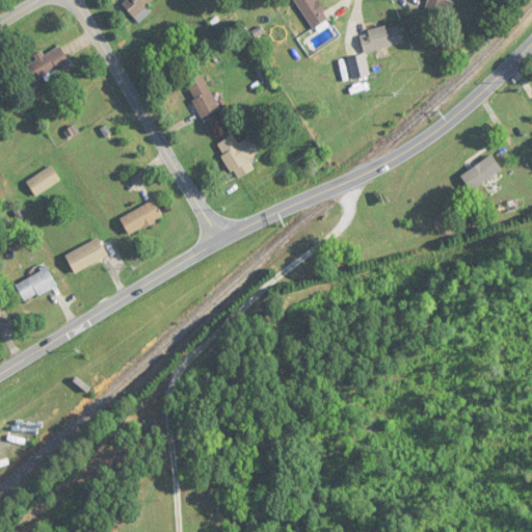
[(148,7),(155,0),(124,0),(122,2),(139,24),(152,14),(148,7)]
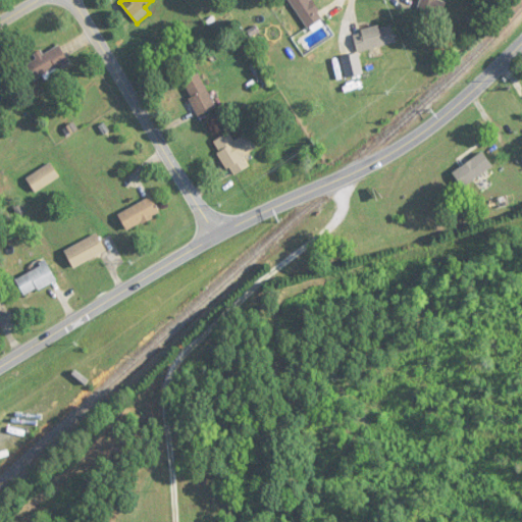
[(322,20),(311,0),(290,0),(306,30),(322,20)]
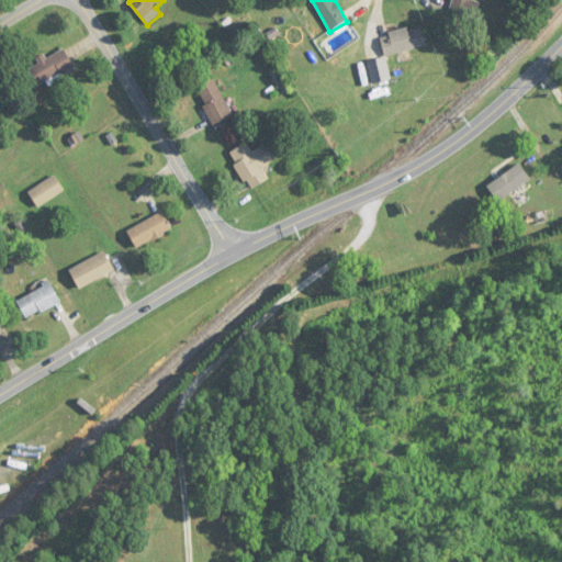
[(451,0),(447,9),(472,23),(482,4),(473,0),(451,0)]
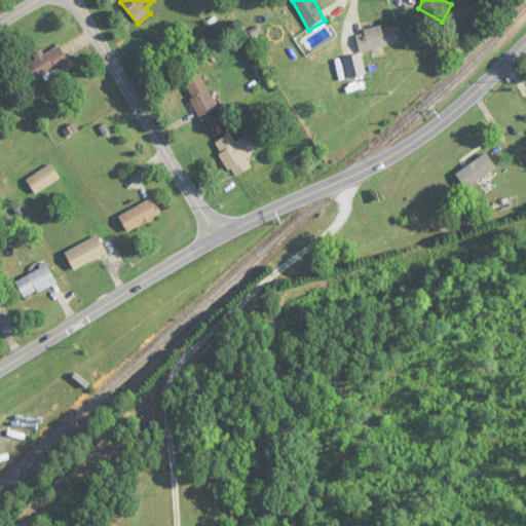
[(355,38),(364,55),(400,39),(391,22),(355,38)]
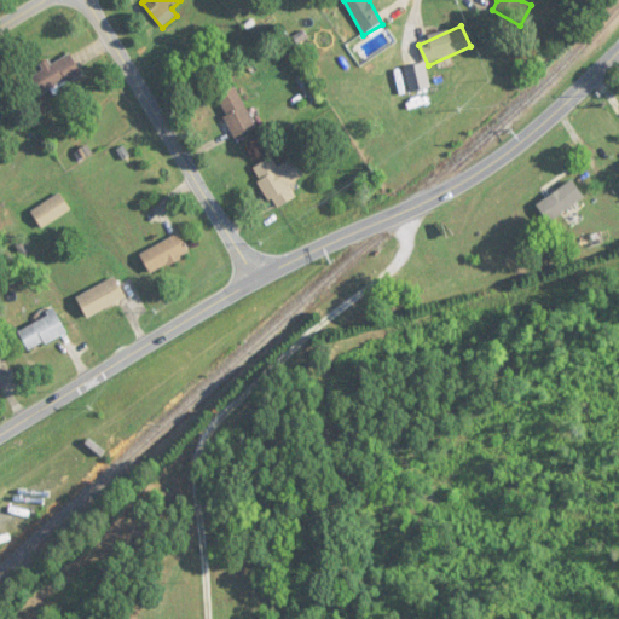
[(28,77),(40,98),(82,74),(70,53),(28,77)]
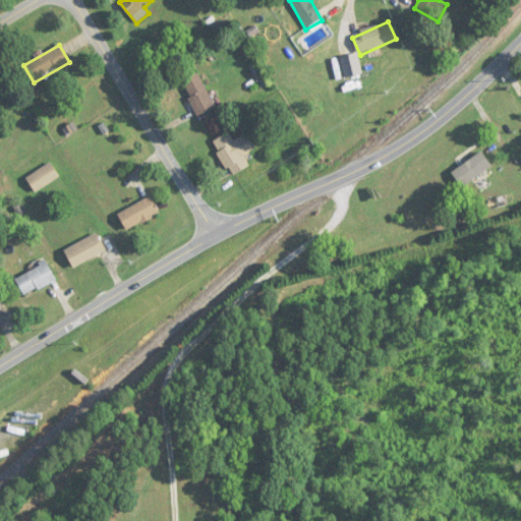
[(341,59),(347,77),(362,73),(356,54),(341,59)]
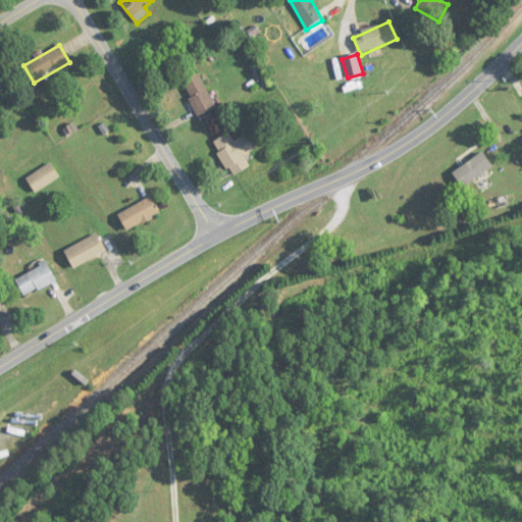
[(181,82),(200,117),(217,108),(199,73),(181,82)]
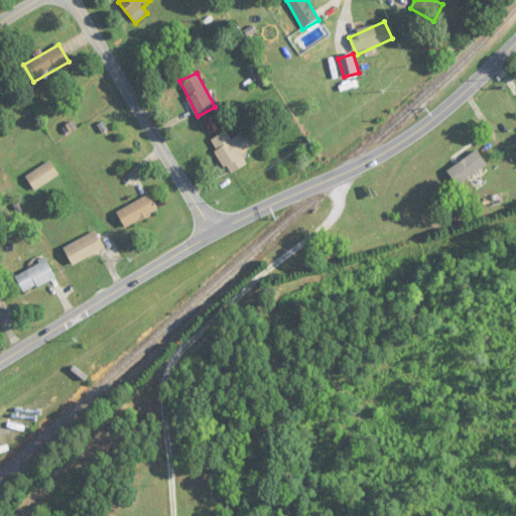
[(247,165),(242,154),(254,148),(246,132),(232,140),(227,132),(212,140),(230,174),(247,165)]
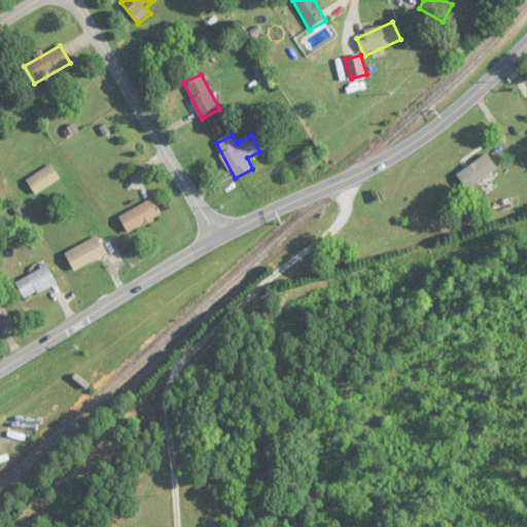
[(506,163),(501,155),(463,181),(468,189),(506,163)]
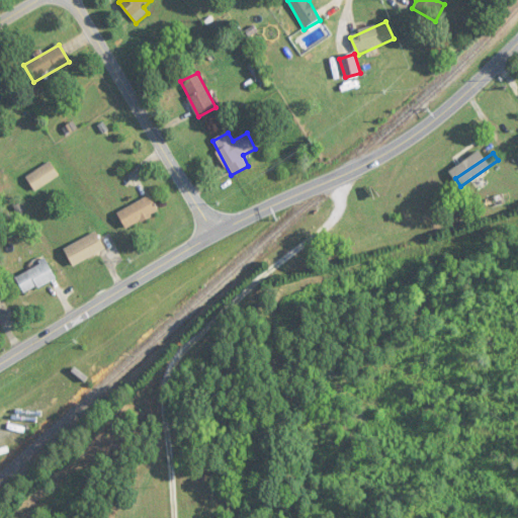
[(60,175),(51,162),(26,177),(36,191),(60,175)]
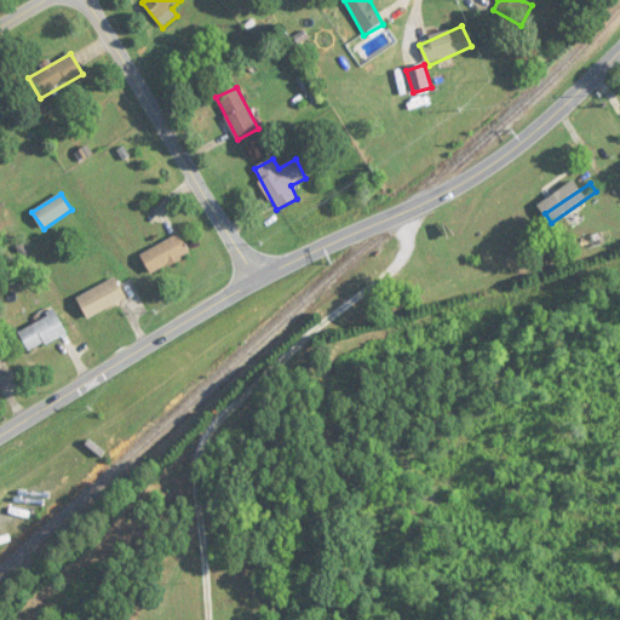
[(141,254),(150,275),(191,254),(181,234),(141,254)]
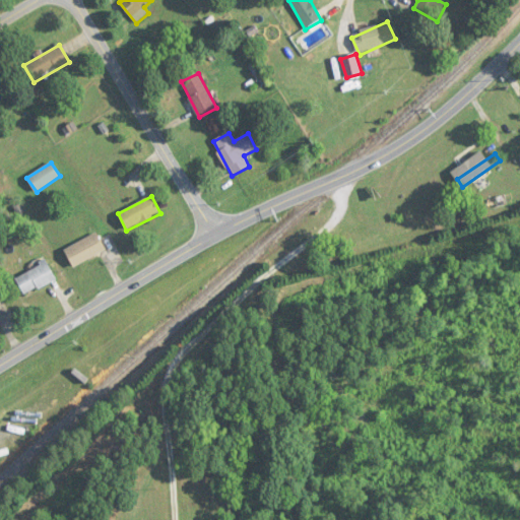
[(106,251),(98,234),(64,250),(73,267),(106,251)]
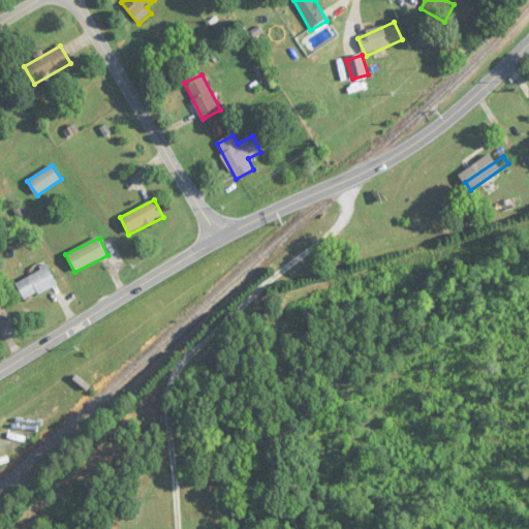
[(57,285),(48,267),(16,283),(25,302),(57,285)]
